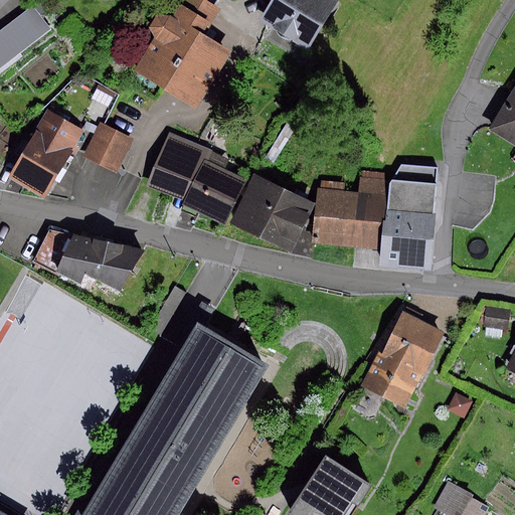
[(219,9),(202,0),(175,0),(166,15),(154,15),(148,26),(153,38),(133,72),(195,109),(228,51),(203,36),(219,9)]
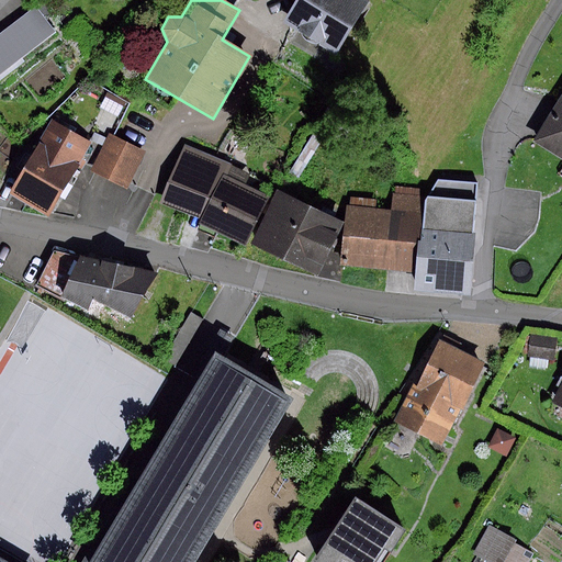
[(368,2),(364,0),(299,0),(296,4),(282,27),(335,58),(368,2)]
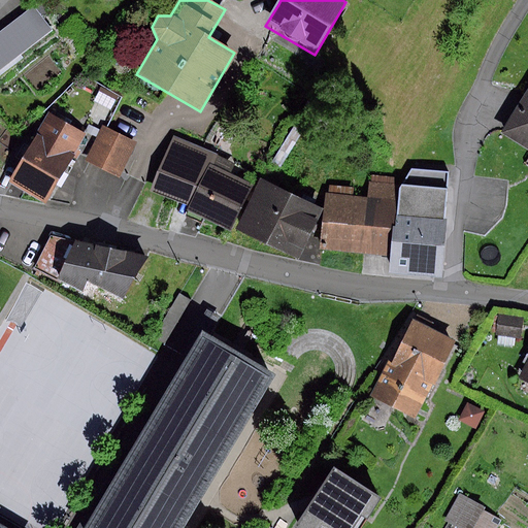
[(33,12),(0,38),(0,73),(51,35),(33,12)]
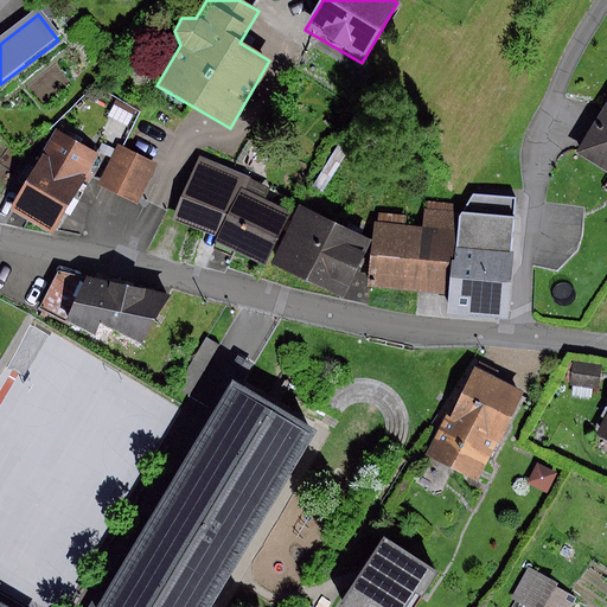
[(606,106),(576,155),(606,173),(606,180),(604,187),(606,190),(606,106)]
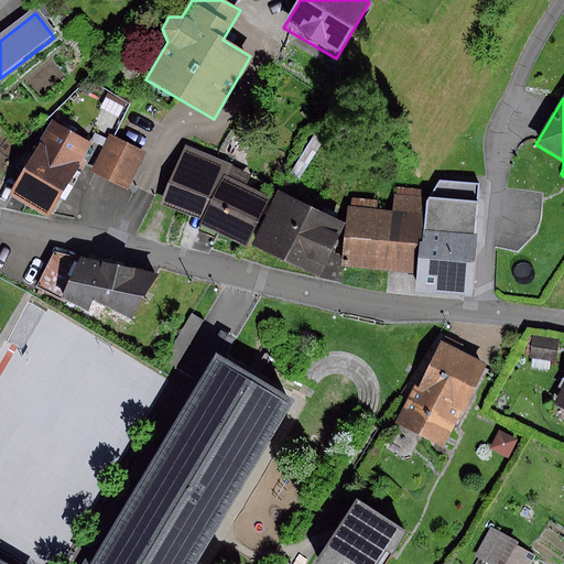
[(90,143),(54,122),(11,194),(47,216),(90,143)]
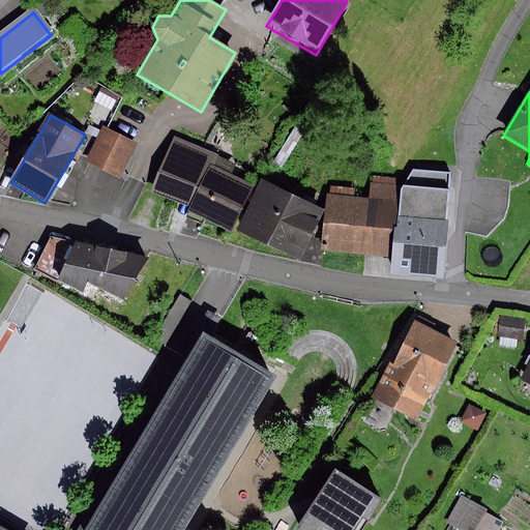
[(136,143),(105,127),(88,160),(119,175),(136,143)]
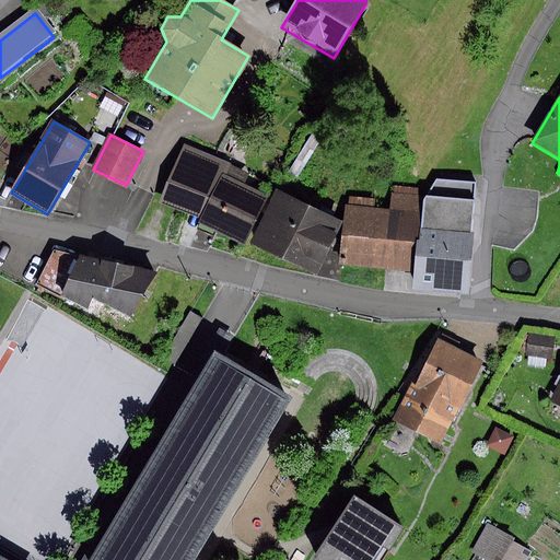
[(248,174),(183,143),(156,202),(197,217),(195,223),(243,244),(266,195),(243,184),(248,174)]
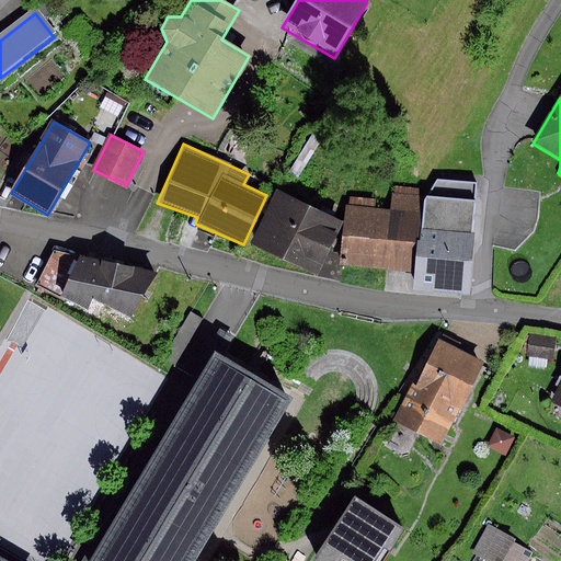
[(300,186),(282,178),(252,243),(318,273),(342,221),(295,199),(300,186)]
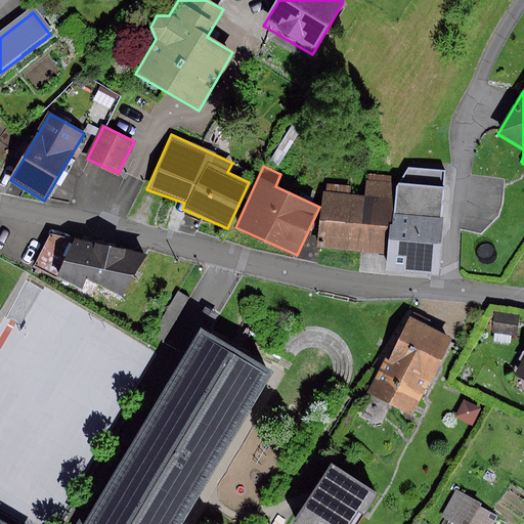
[(407,169),(395,185),(388,256),(387,267),(434,271),(443,172),(407,169)]
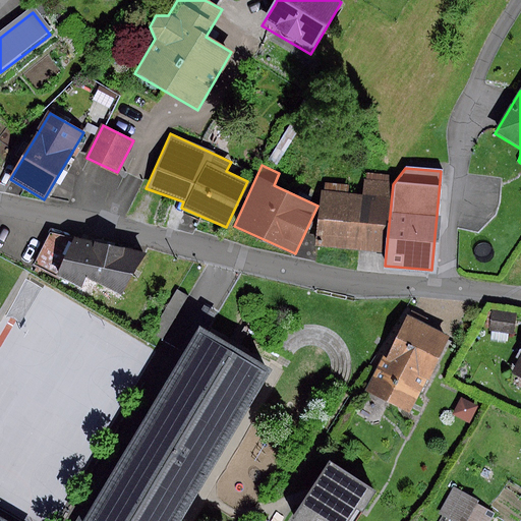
[(386,254),(393,184),(363,180),(361,195),(322,191),(315,246),(386,254)]
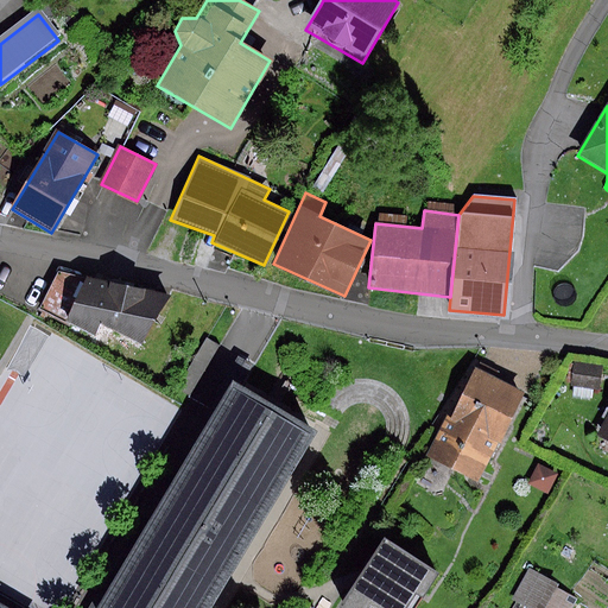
[(65,312),(83,279),(57,272),(42,302),(65,312)]
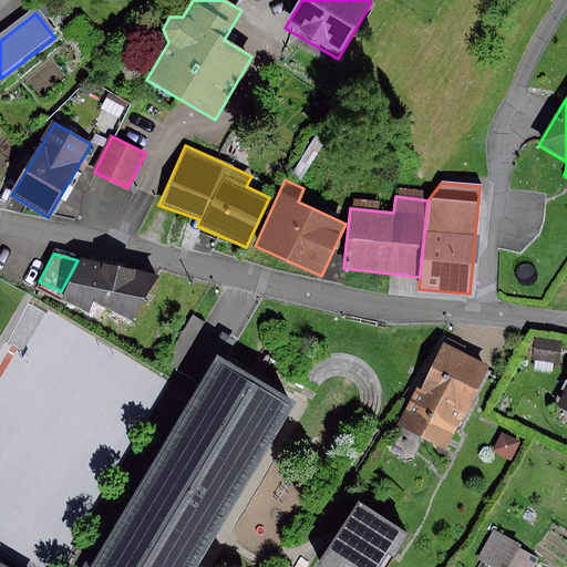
[(61,291),(57,301),(86,316),(92,306),(127,323),(157,279),(78,260),(61,291)]
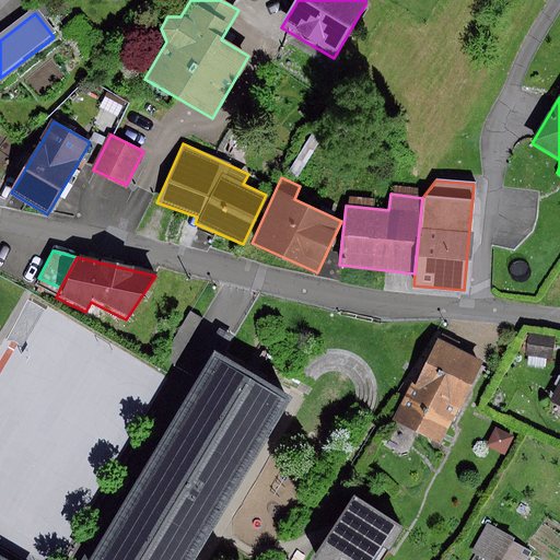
[(202,318),(190,312),(162,358),(174,364),(202,318)]
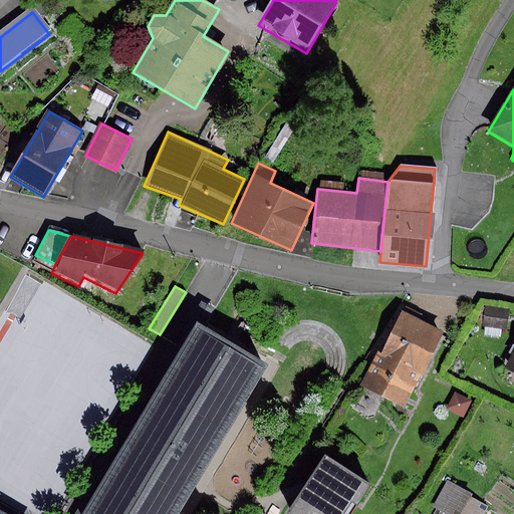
[(484,308),(482,326),(505,328),(507,310),(484,308)]
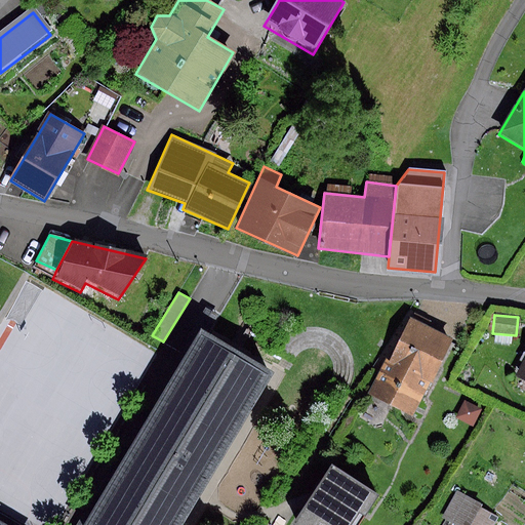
[(450,340),(409,319),(388,360),(385,359),(366,394),(409,417),(450,340)]
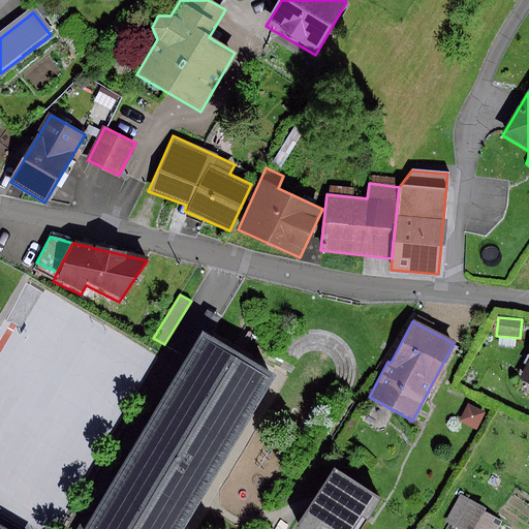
[(178,528),(270,374),(201,334),(86,528),(4,528),(0,526),(0,528),(178,528)]
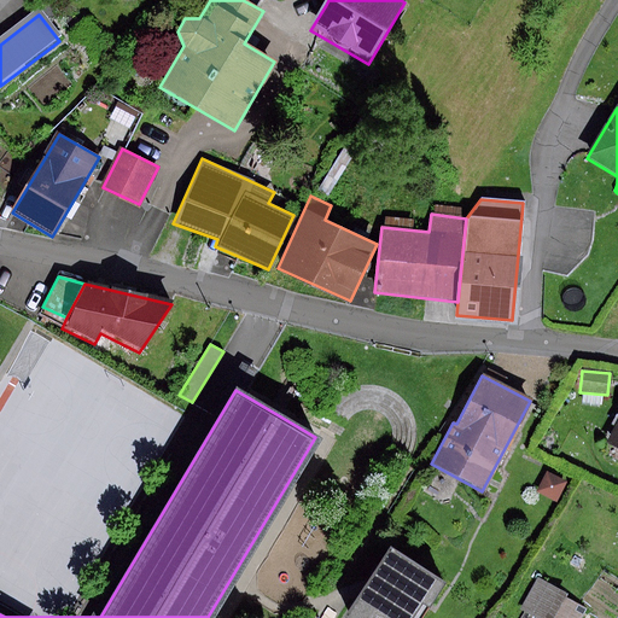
[(617,415),(605,442),(617,449),(617,415)]
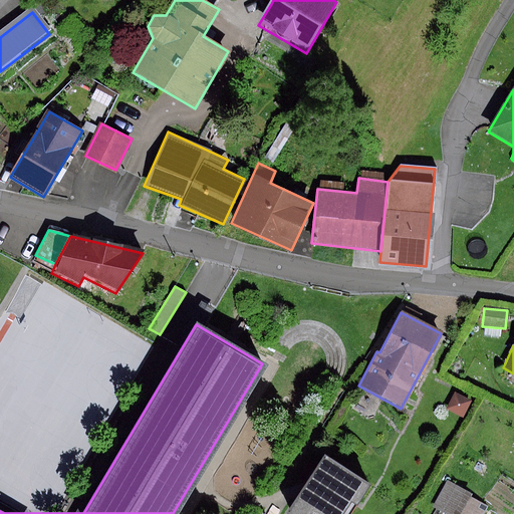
[(454,392),(445,409),(462,418),(471,401),(454,392)]
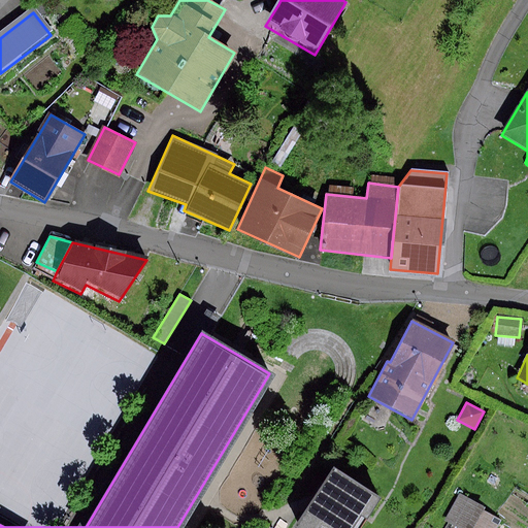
[(378,497),(331,466),(290,527),(291,527),(349,527),(357,516),(363,520),(378,497)]
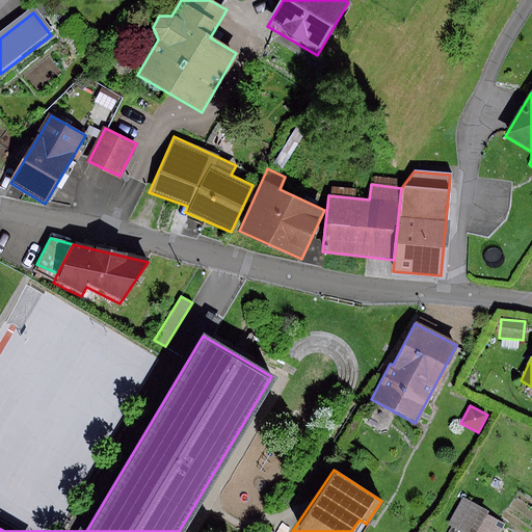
[(485,511),(462,499),(448,525),(451,527),(460,531),(474,531),(484,513),(485,511)]
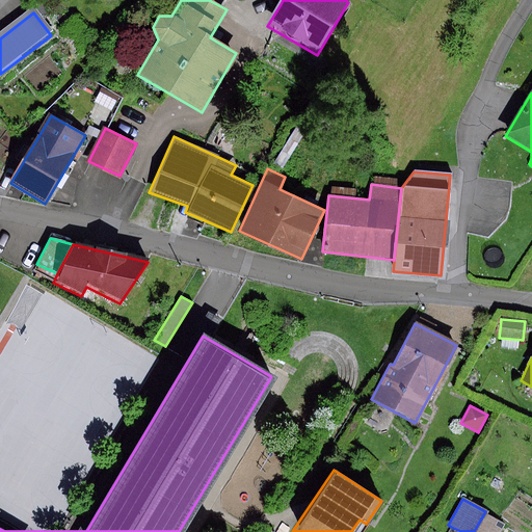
[(500,531),(505,525),(484,513),(474,531),(500,531)]
